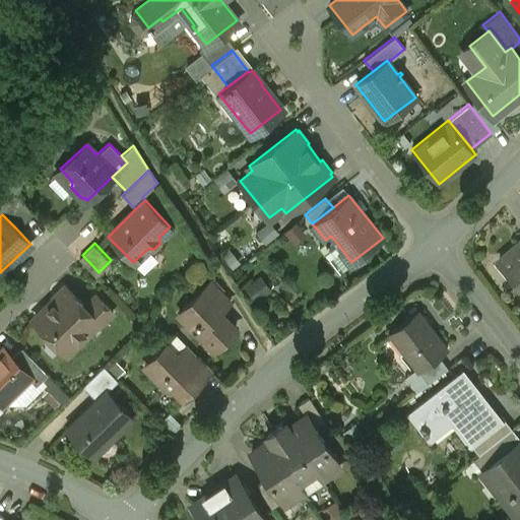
[(519,250),(516,254),(513,249),(498,262),(519,287),(519,250)]
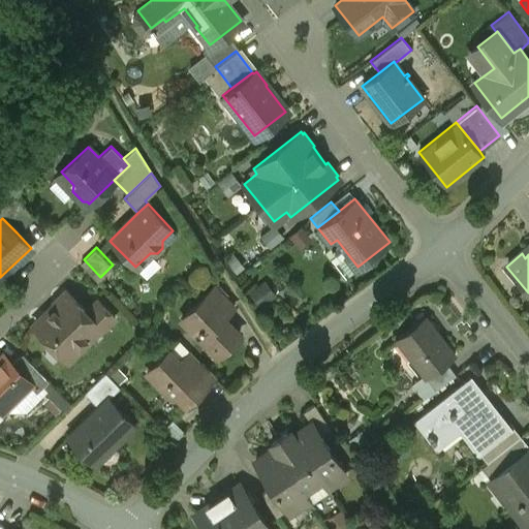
[(214,286),(181,317),(207,345),(212,340),(222,351),(239,336),(222,318),(234,307),(214,286)]
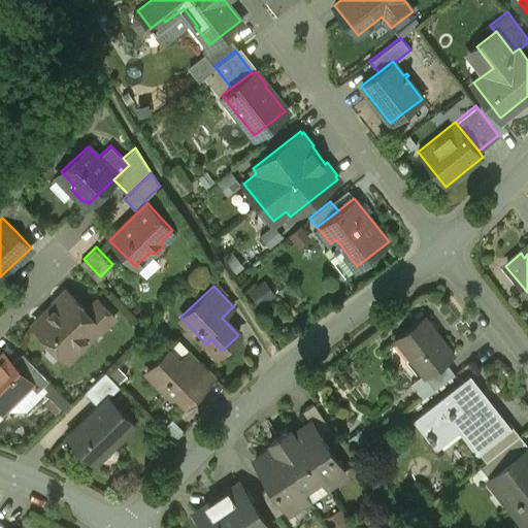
[(85,310),(65,290),(53,301),(56,303),(34,325),(66,359),(99,327),(95,323),(96,322),(85,310)]
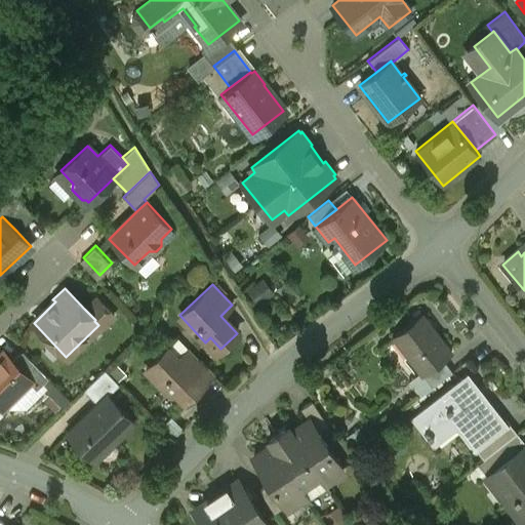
[(113,315),(96,297),(84,309),(95,320),(94,321),(98,325),(101,328),(113,315)]
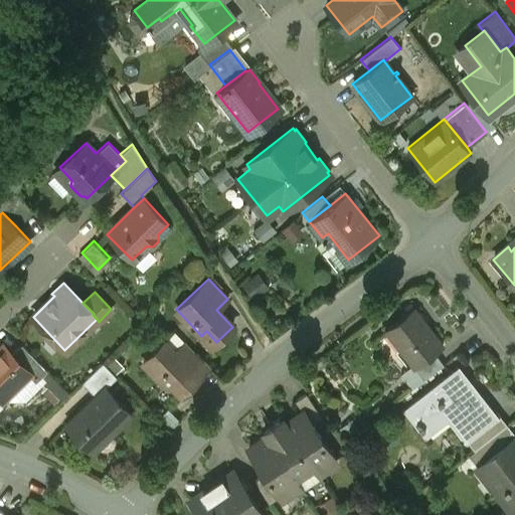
[(443,344),(413,307),(385,330),(413,367),(434,351),(443,344)]
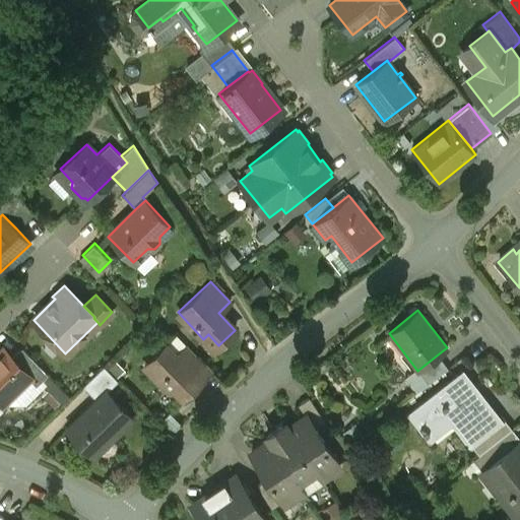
[(186,344),(177,352),(167,342),(149,360),(165,375),(165,388),(173,388),(182,397),(211,370),(186,344)]
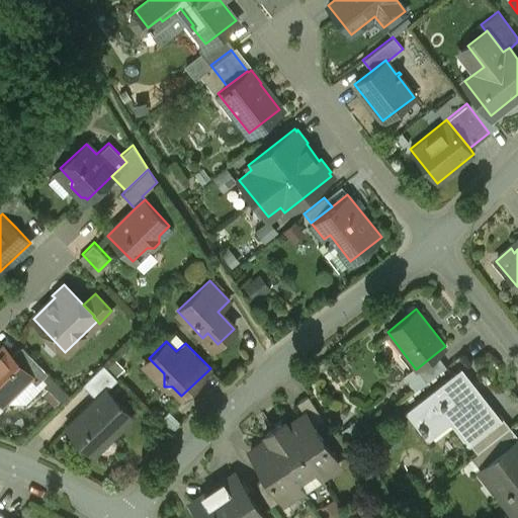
[(47,372),(21,346),(11,356),(29,374),(28,375),(35,382),(47,372)]
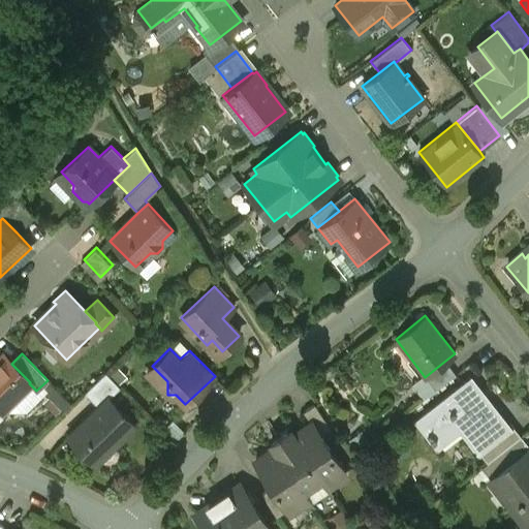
[(3,354),(0,356),(0,407),(2,409),(29,383),(30,382),(11,364),(3,354)]
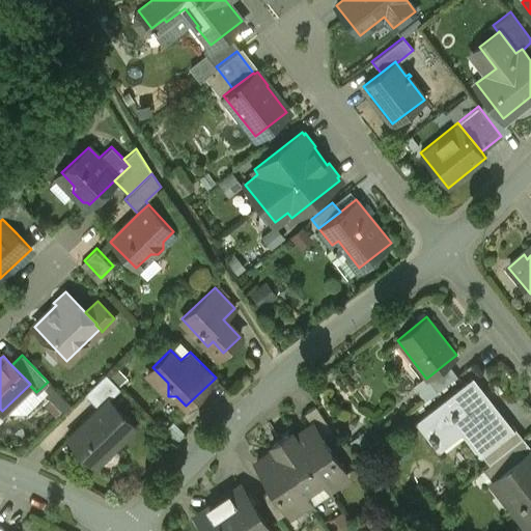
[(447,362),(426,379),(436,391),(456,374),(447,362)]
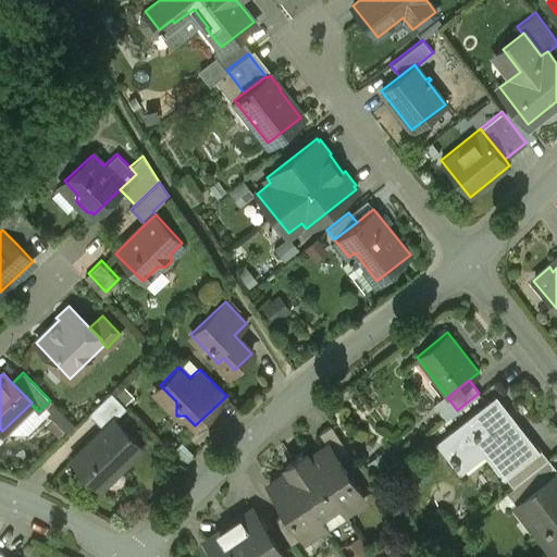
[(111,391),(88,412),(103,428),(112,418),(113,419),(126,407),(111,391)]
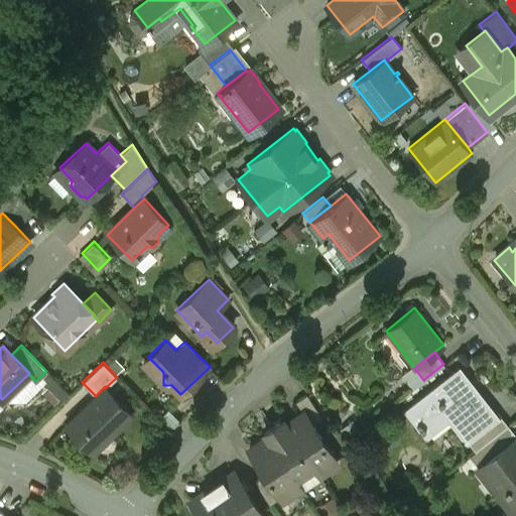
[(459,368),(406,409),(427,435),(429,433),(424,427),(444,411),(467,439),(496,416),(496,414),(459,368)]
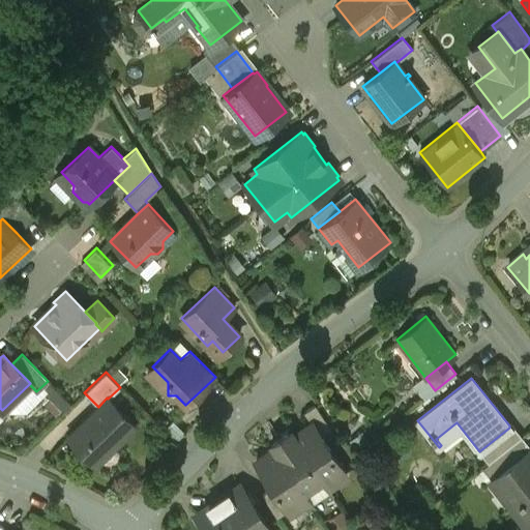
[(98,407),(68,436),(95,464),(135,427),(108,399),(107,398),(98,407)]
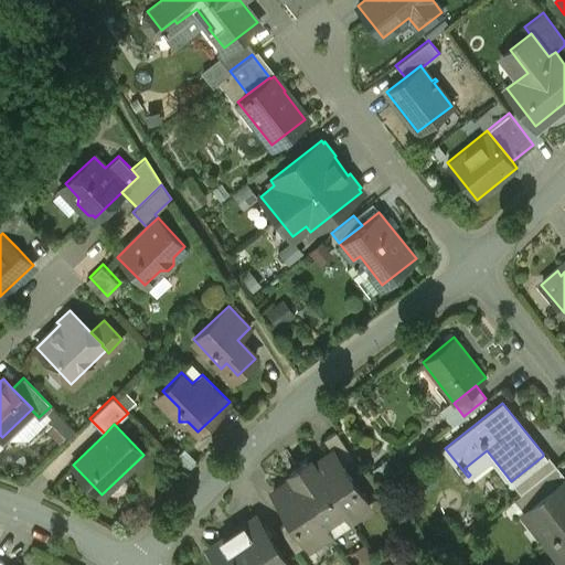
[(353,457),(336,430),(323,439),(332,451),(333,451),(342,465),(353,457)]
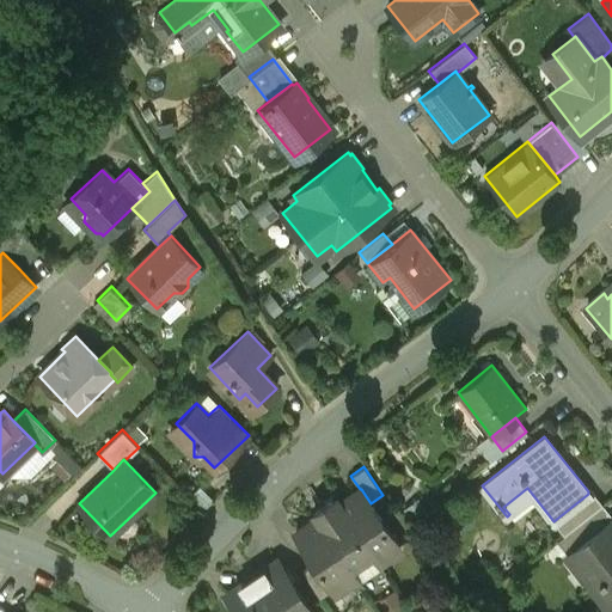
[(360,489),(340,503),(336,497),(312,512),(317,518),(295,532),(314,562),(332,588),(355,574),(352,567),(371,555),(375,561),(398,545),(371,503),(361,489),(360,489)]
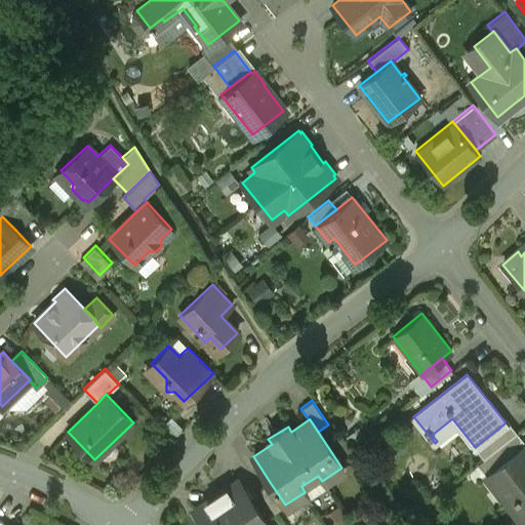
[(505,423),(475,447),(483,457),(517,432),(508,419),(505,421),(505,423)]
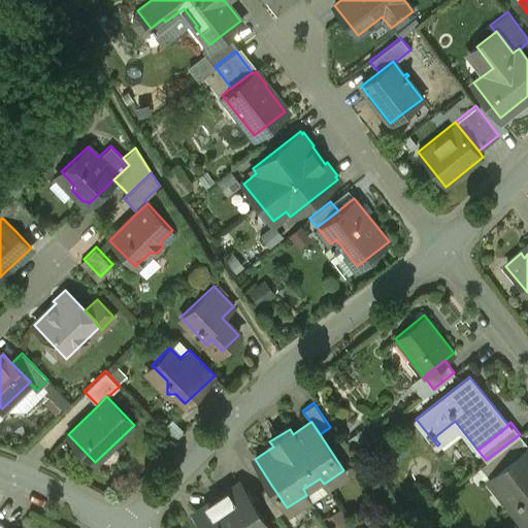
[(486,460),(484,462),(493,473),(524,450),(525,451),(527,448),(527,444),(520,434),(486,460)]
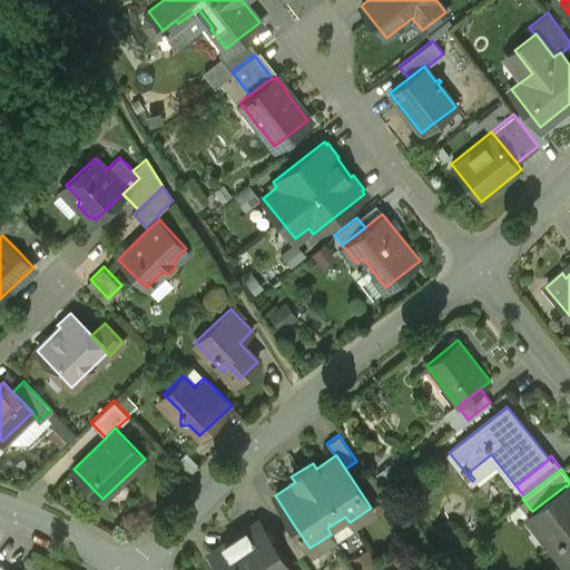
[(569,491),(567,487),(566,485),(532,511),(554,539),(550,542),(564,561),(569,556),(569,491)]
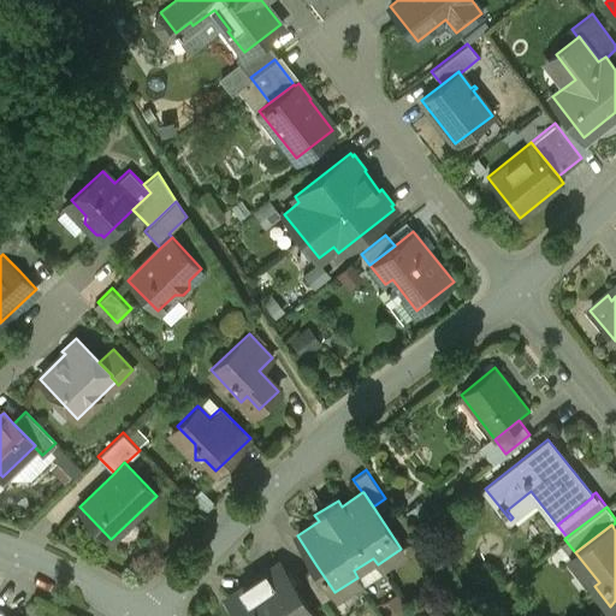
[(314,615),(279,563),(226,598),(238,615),(314,615)]
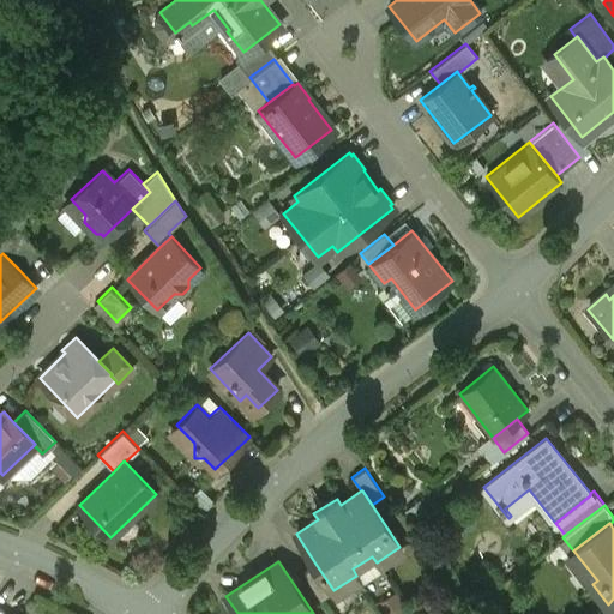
[(333,590),(315,564),(302,572),(320,599),(333,590)]
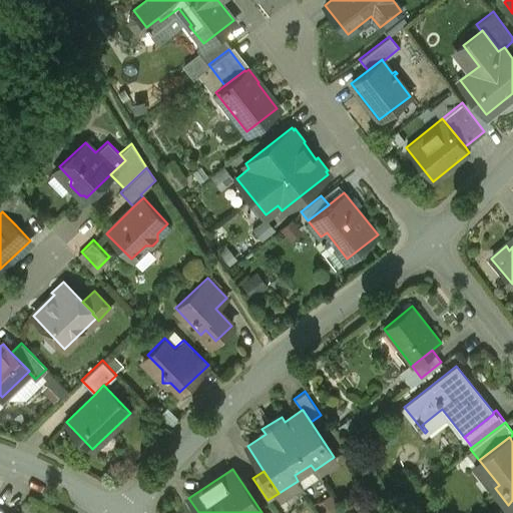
[(369,491),(352,502),(359,512),(365,508),(376,500),(369,491)]
